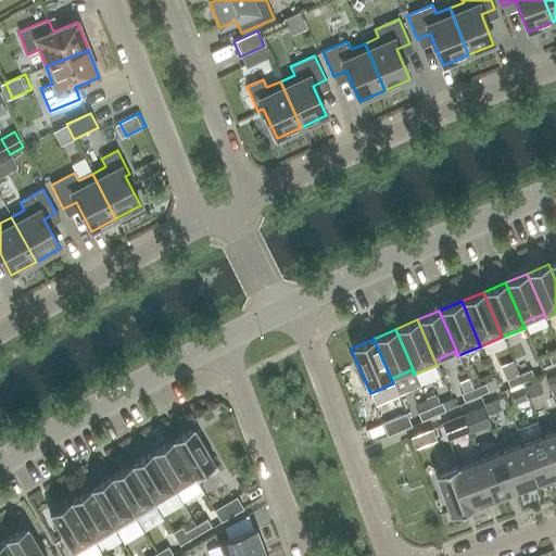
[(521,383),(515,366),(504,371),(510,388),(521,383)]
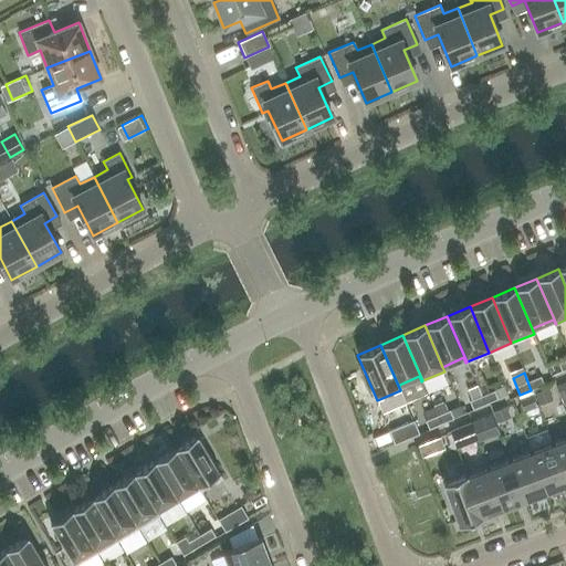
[(524,373),(531,390),(543,385),(540,377),(528,381),(524,373)]
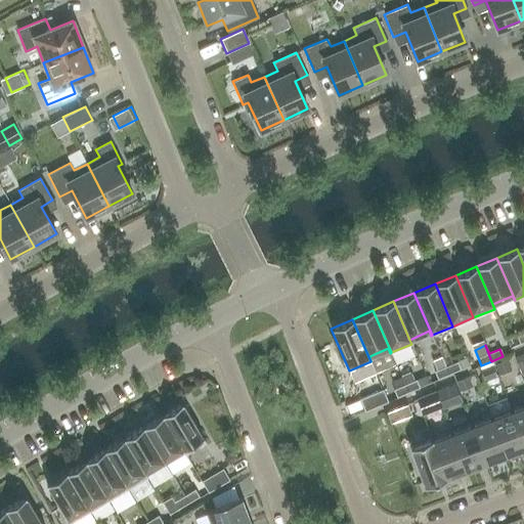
[(446,367),(448,374),(460,369),(456,362),(446,367)]
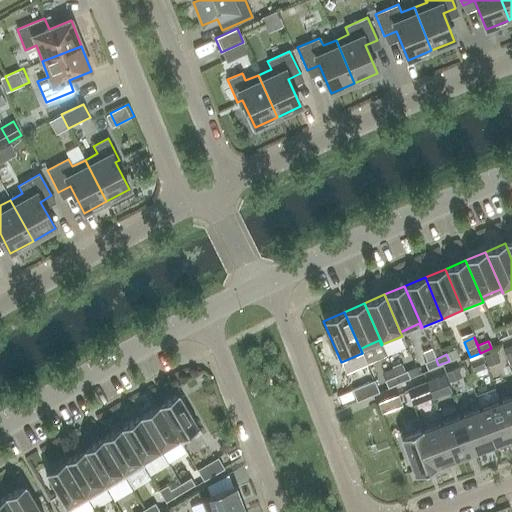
[(438,365),(436,359),(425,363),(428,370),(438,365)]
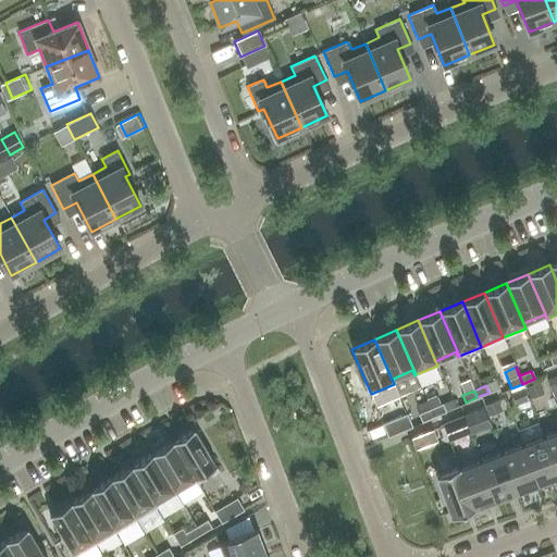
[(436,396),(428,400),(431,409),(434,417),(445,411),(442,405),(440,406),(436,396)]
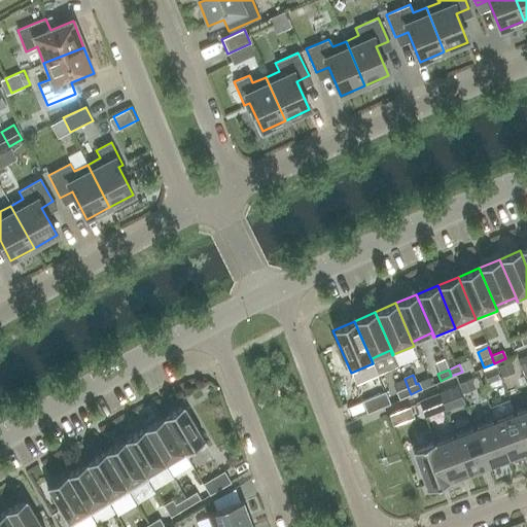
[(408,387),(405,379),(394,383),(398,391),(396,392),(399,399),(411,394),(408,387)]
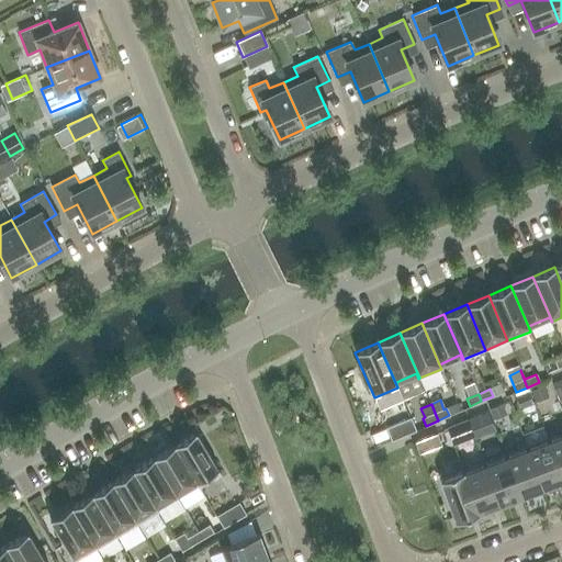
[(392,441),(415,430),(411,418),(386,428),(392,441)]
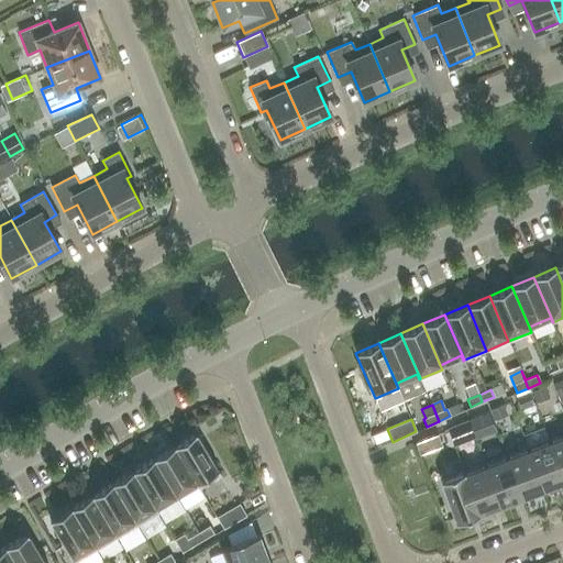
[(196,433),(174,445),(199,488),(221,475),(196,433)]
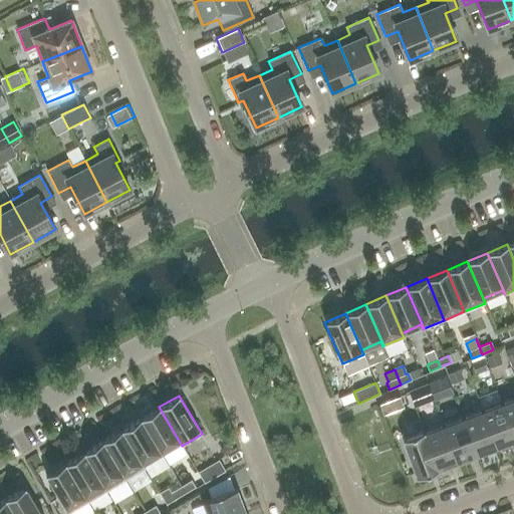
[(513,436),(513,397),(501,402),(513,436)]
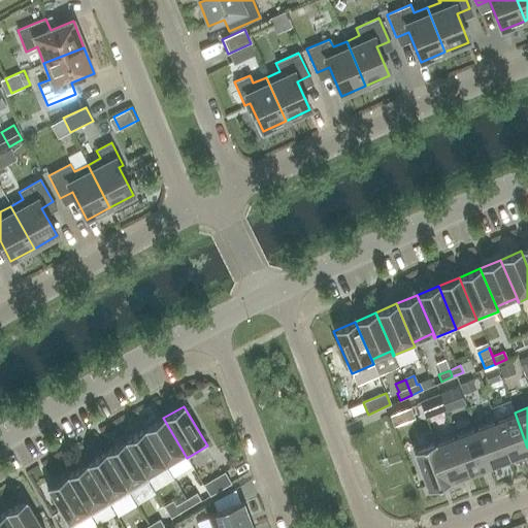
[(509,460),(527,453),(527,448),(515,413),(495,421),(509,460)]
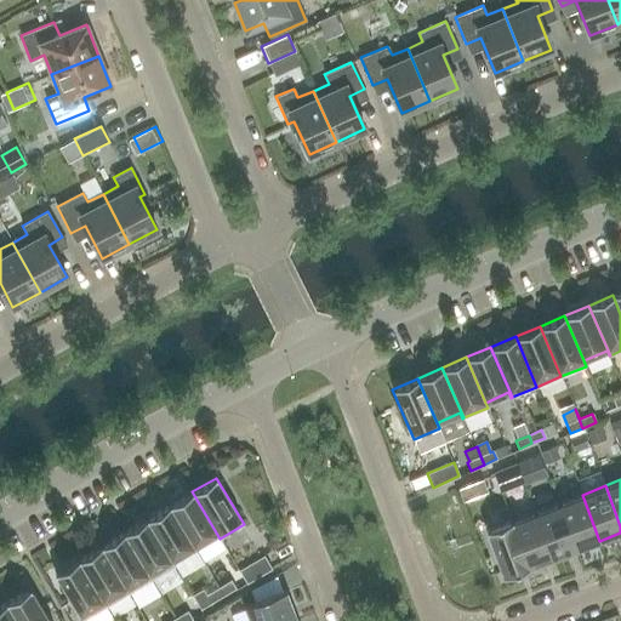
[(220,539),(192,491),(170,506),(194,547),(216,534),(220,540),(220,539)]
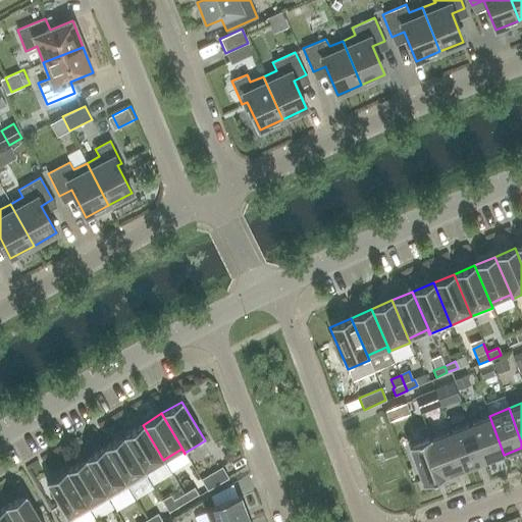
[(484,462),(504,455),(489,416),(469,423),(484,462)]
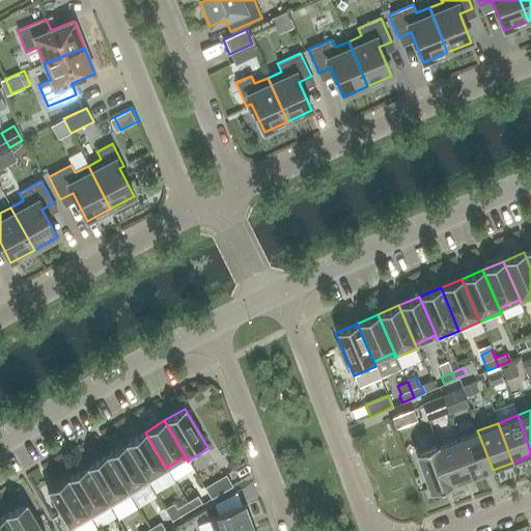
[(473,478),(493,470),(477,430),(457,438),(473,478)]
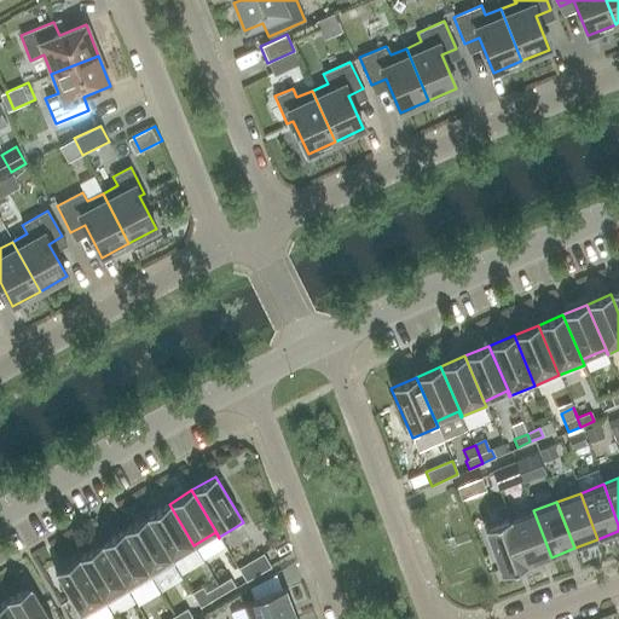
[(194,545),(169,504),(146,518),(174,563),(175,563),(172,559),(194,545)]
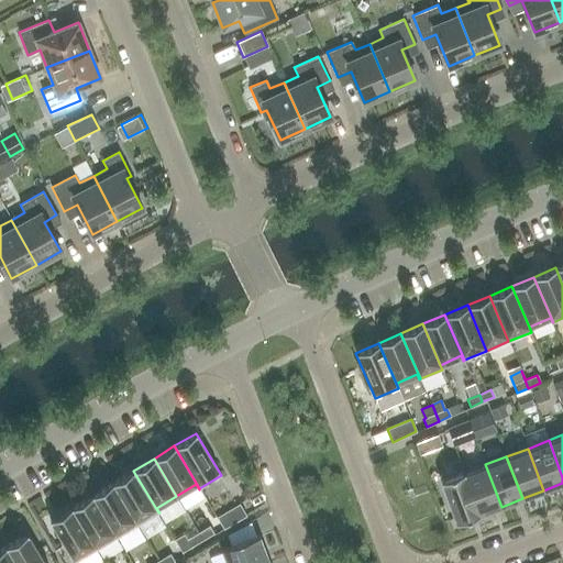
[(479,515),(501,507),(485,464),(464,473),(479,515)]
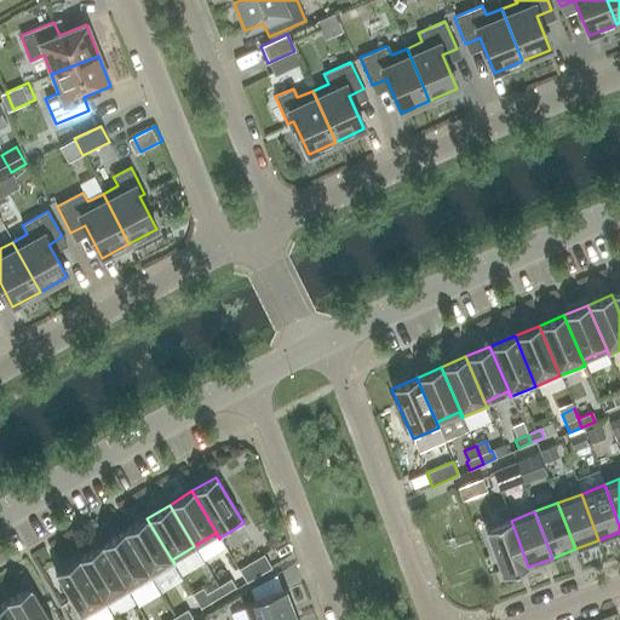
[(174,564),(147,518),(124,532),(151,579),(174,564)]
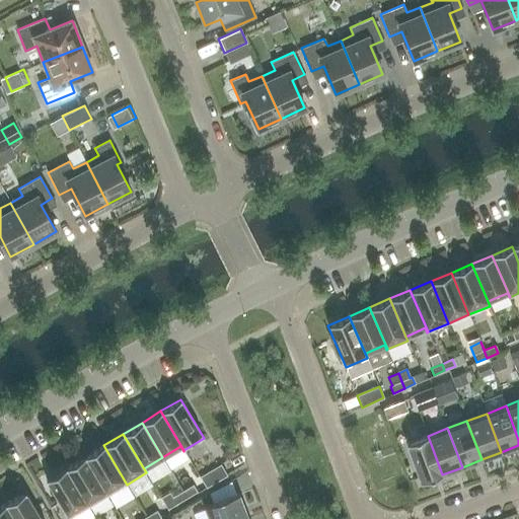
[(442,474),(428,436),(406,443),(421,483),(442,474)]
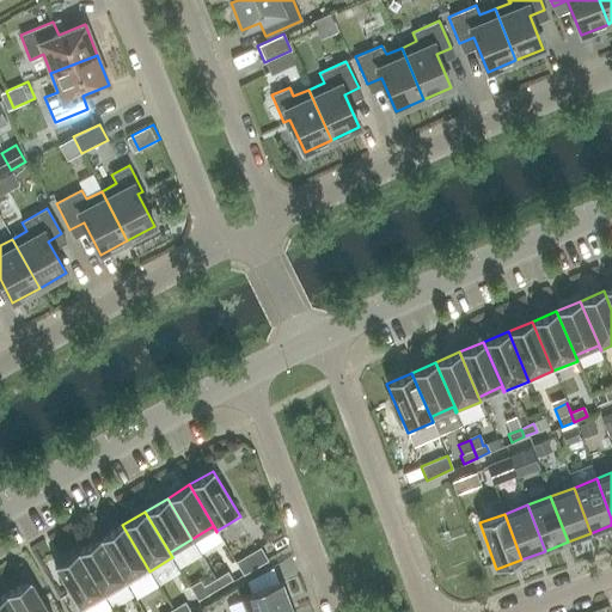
[(150,571),(122,525),(99,538),(127,585),(150,571)]
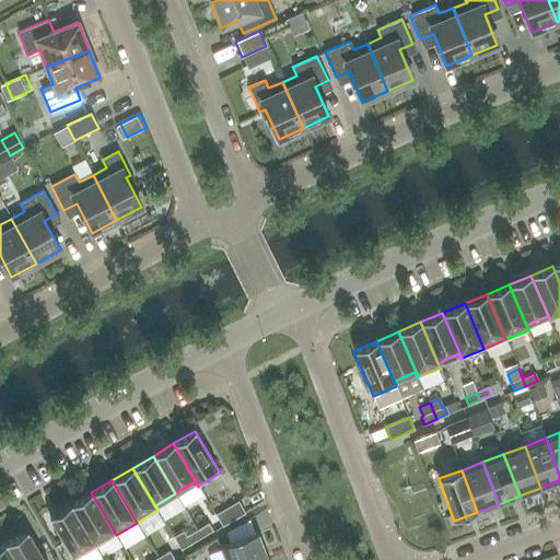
[(116,535),(91,492),(71,504),(96,547),(116,535)]
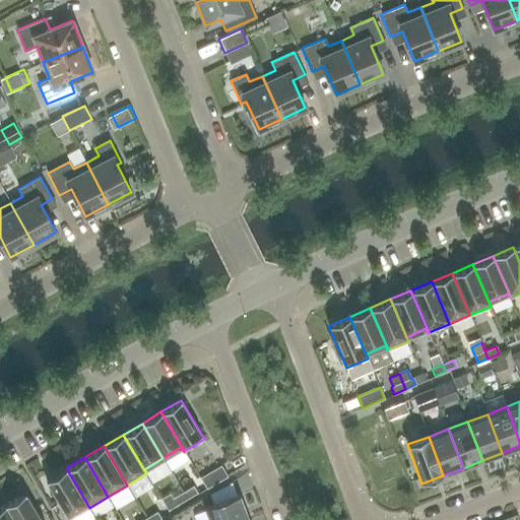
[(200,477),(206,488),(226,476),(220,466),(200,477)]
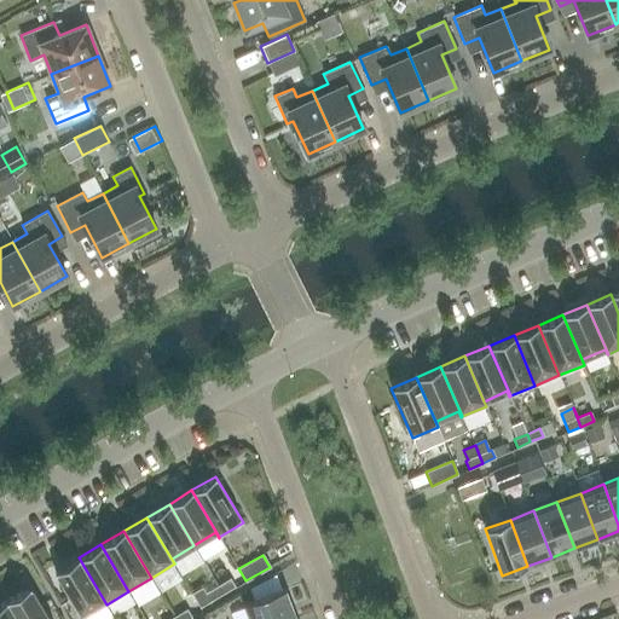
[(106,605),(79,557),(55,572),(82,618),(106,605)]
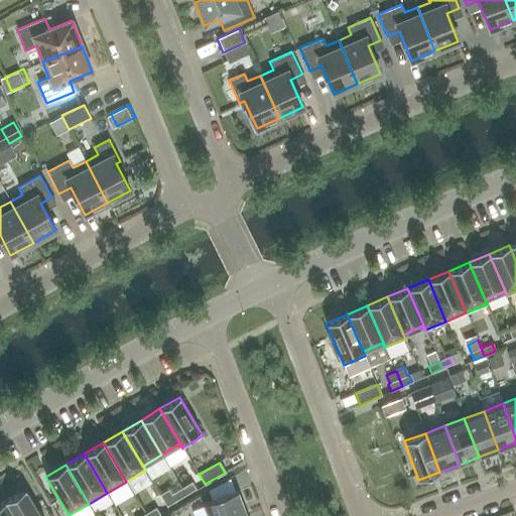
[(181,489),(185,495),(196,489),(187,475),(177,481),(181,489)]
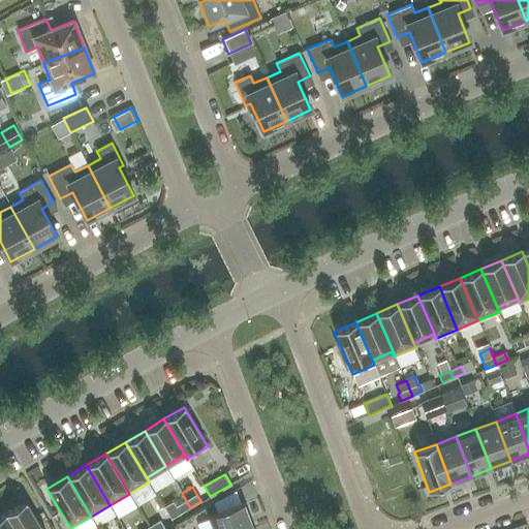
[(41,528),(26,501),(5,514),(14,528),(41,528)]
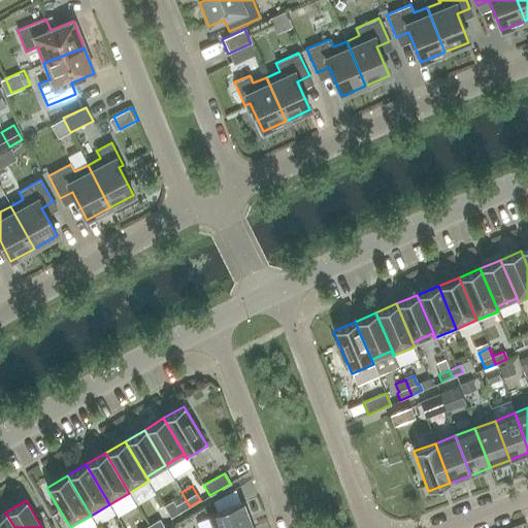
[(179,513),(190,506),(186,500),(175,506),(179,513)]
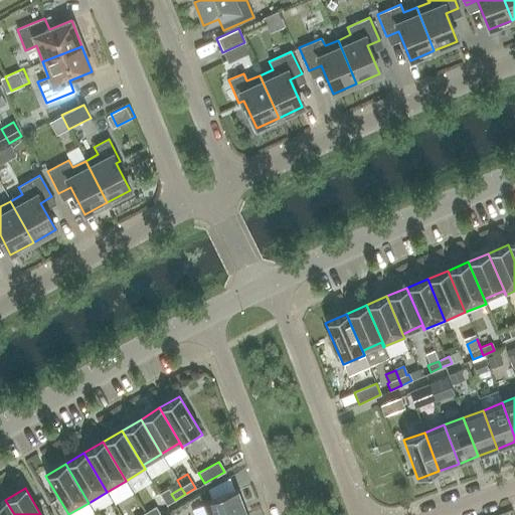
[(175,500),(171,494),(169,490),(163,493),(169,503),(175,500)]
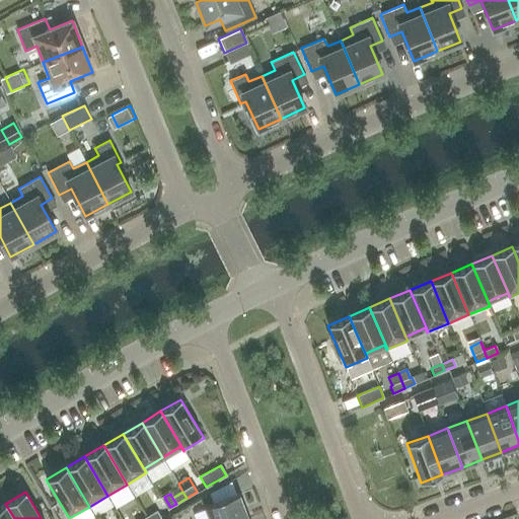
[(244,518),(247,518),(238,494),(204,507),(208,518),(244,518)]
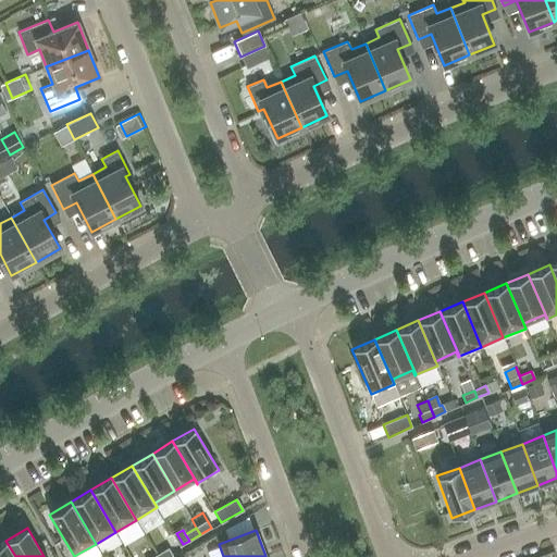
[(158,555),(157,555),(158,556),(170,556),(173,556),(163,540),(152,546),(158,555)]
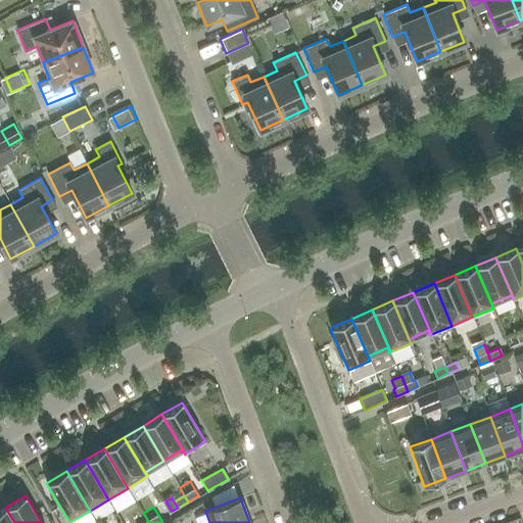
[(14,522),(5,508),(0,510),(0,522),(14,522)]
